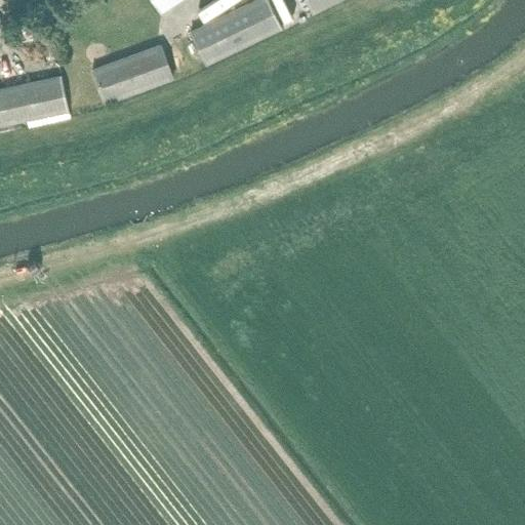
[(152,0),(161,13),(182,0),(152,0)]
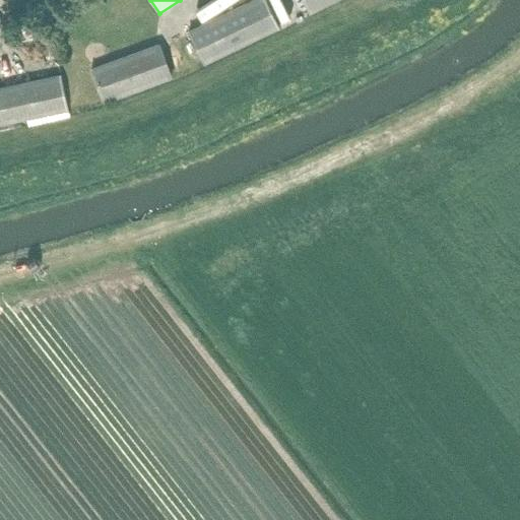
[(206,64),(280,28),(266,0),(251,0),(189,29),(206,64)]
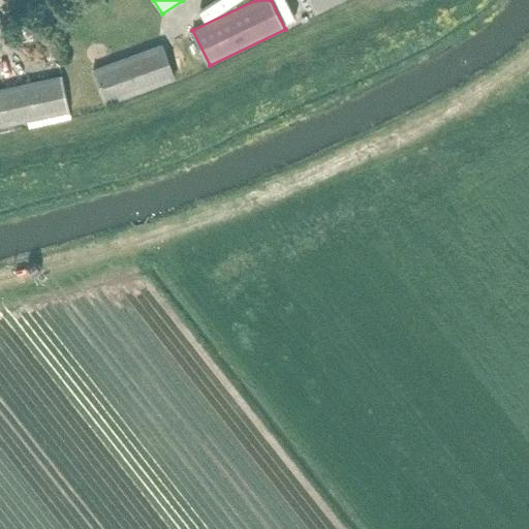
[(307,0),(315,14),(343,0),(307,0)]
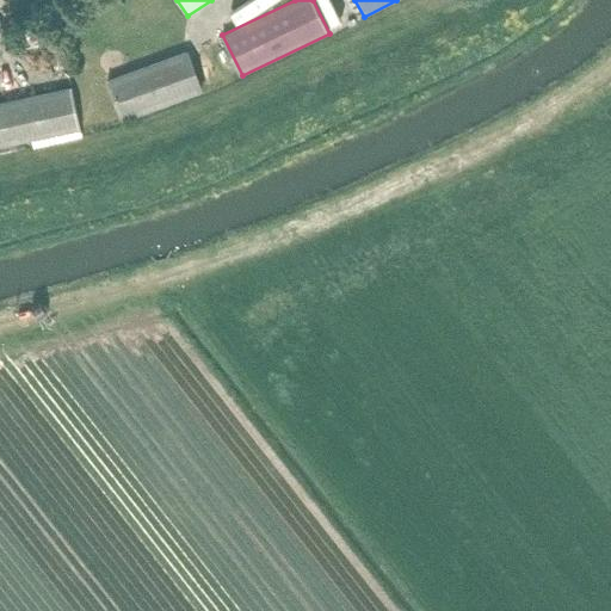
[(121,121),(202,92),(187,53),(106,81),(121,121)]
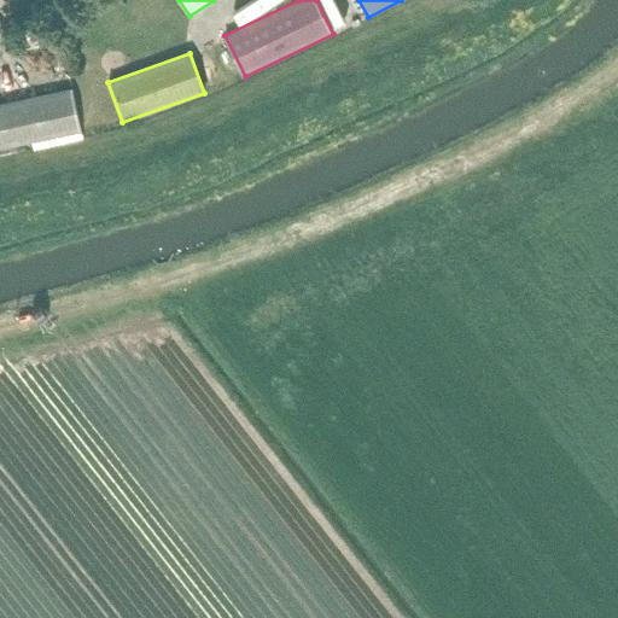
[(0,147),(80,130),(71,89),(0,104),(0,147)]
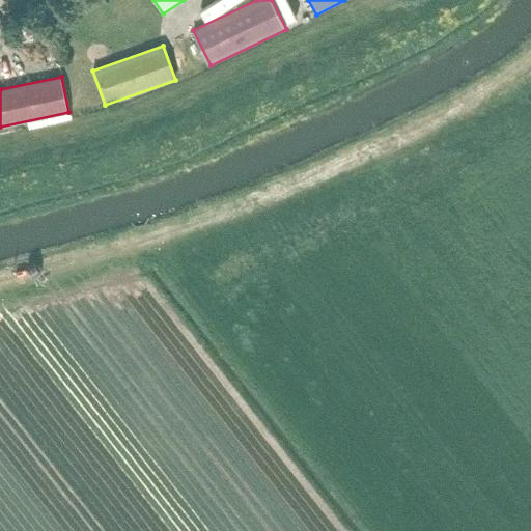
All buildings are outlined.
